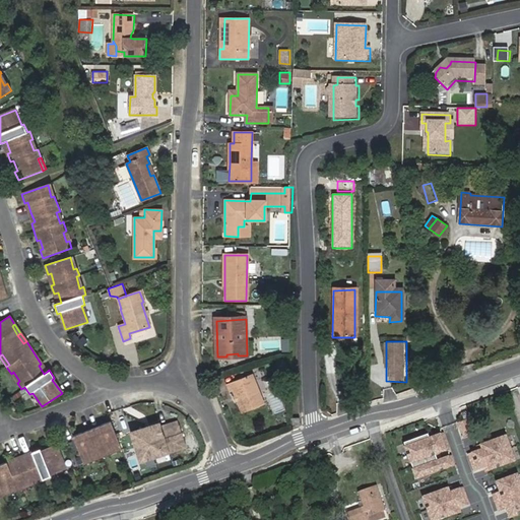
[(11,374),(17,383),(19,381),(13,372),(11,374)]
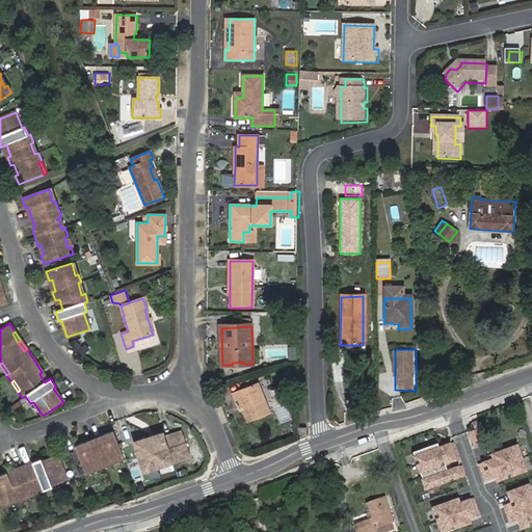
[(240,405),(242,411),(246,423),(269,414),(257,382),(232,393),(235,401),(238,400),(240,405)]
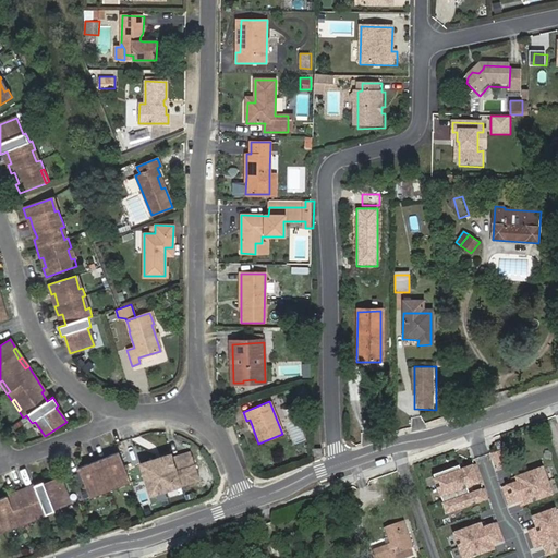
[(116,483),(128,478),(117,452),(108,457),(109,457),(110,460),(99,464),(88,468),(87,464),(77,469),(87,495),(99,489),(101,494),(118,487),(116,483)]
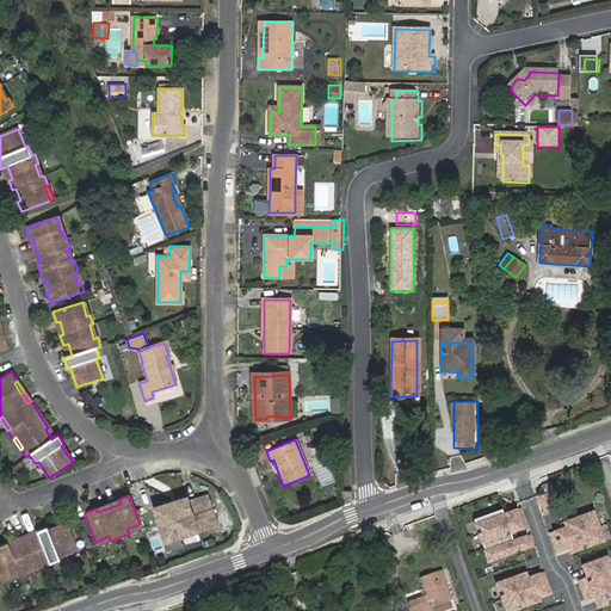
[(209,528),(215,518),(213,510),(192,516),(187,497),(153,507),(164,541),(209,528)]
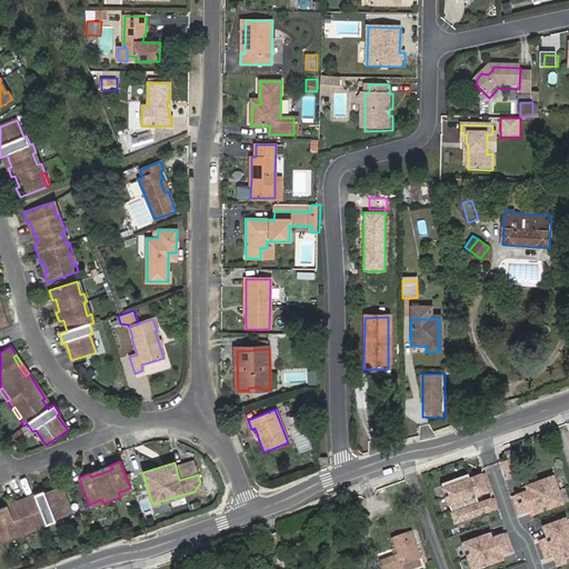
[(482,472),(440,487),(448,510),(490,495),(482,472)]
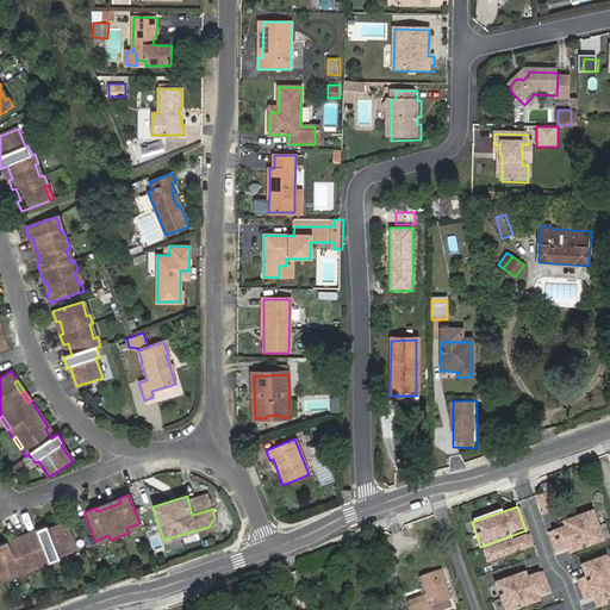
[(592,509),(547,523),(558,556),(603,542),(592,509)]
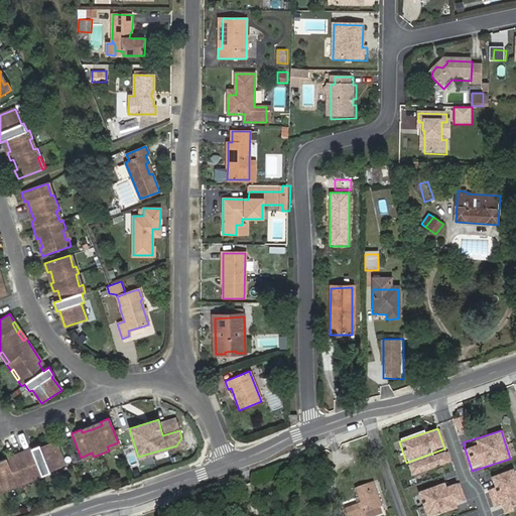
[(22,453),(0,461),(0,492),(5,491),(4,488),(15,483),(17,486),(25,483),(24,480),(32,477),(33,480),(50,473),(49,470),(63,465),(55,442),(40,448),(39,445),(31,449),(32,453),(23,456),(22,453)]
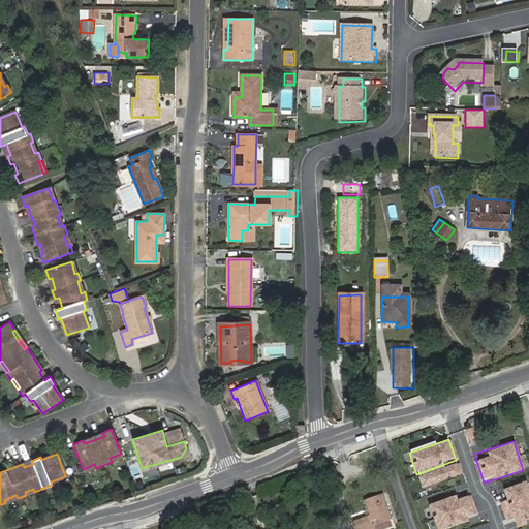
[(456,465),(418,477),(421,488),(460,476),(456,465)]
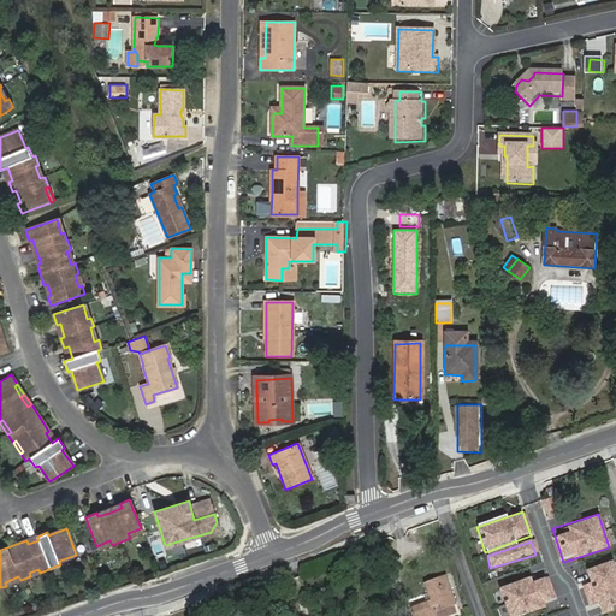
[(615,578),(610,560),(576,570),(591,615),(594,615),(615,609),(615,578)]
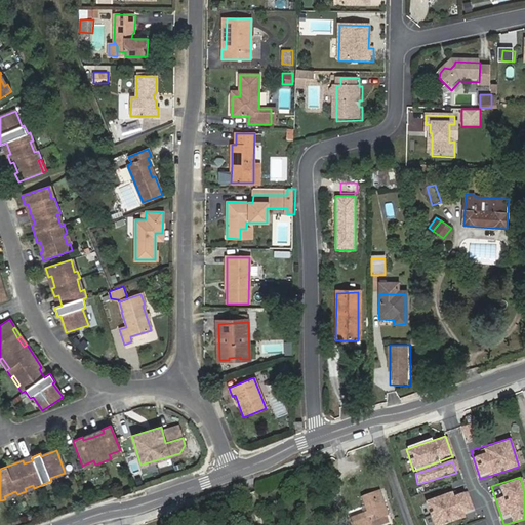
[(465,486),(425,499),(433,524),(446,524),(475,516),(465,486)]
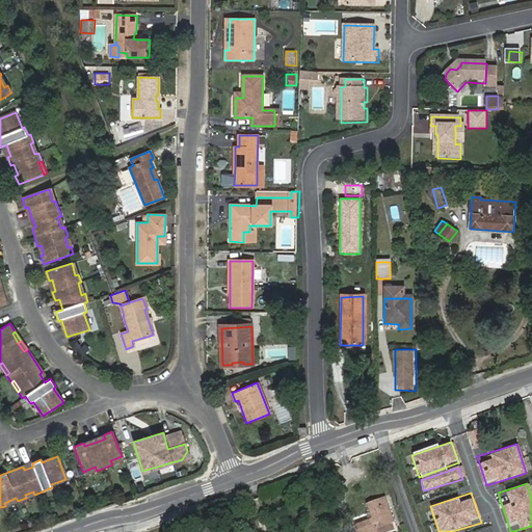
[(394,525),(396,524),(397,524),(388,498),(368,505),(370,514),(373,522),(355,528),(356,531),(378,531),(378,530),(394,525)]
